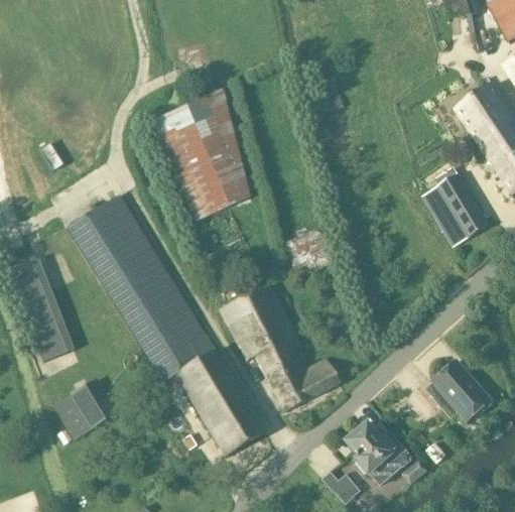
[(496,0),(487,5),(508,41),(514,37),(514,0),(496,0)]
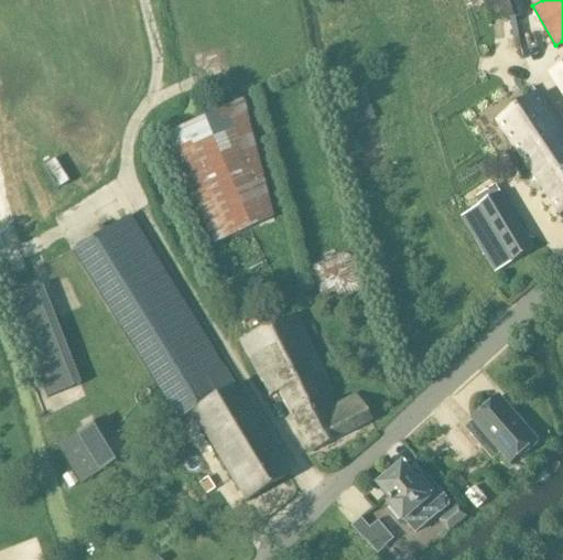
[(562,64),(552,71),(562,87),(562,64)]
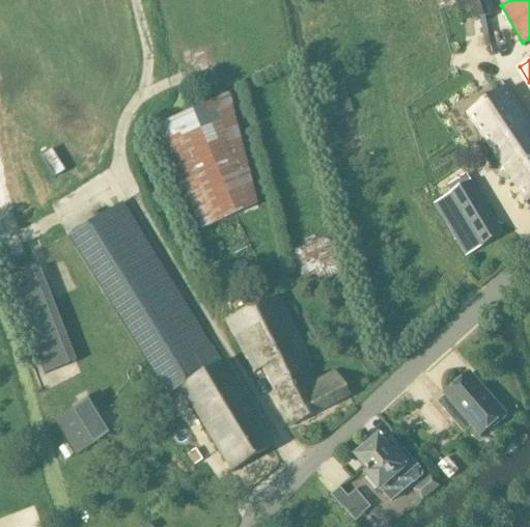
[(335,113),(352,109),(344,78),(328,82),(335,113)]
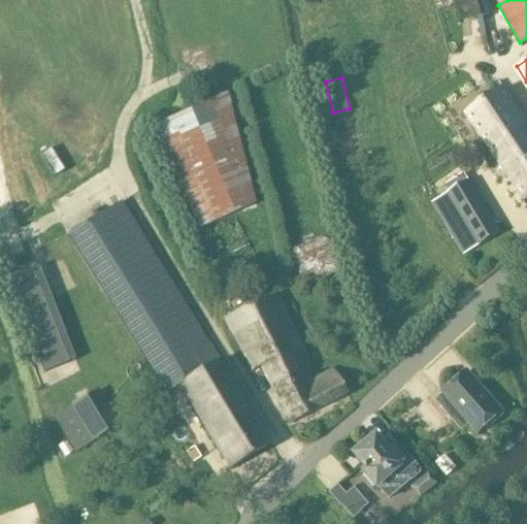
[(466,111),(500,162),(525,198),(526,196),(526,118),(504,86),(466,111)]
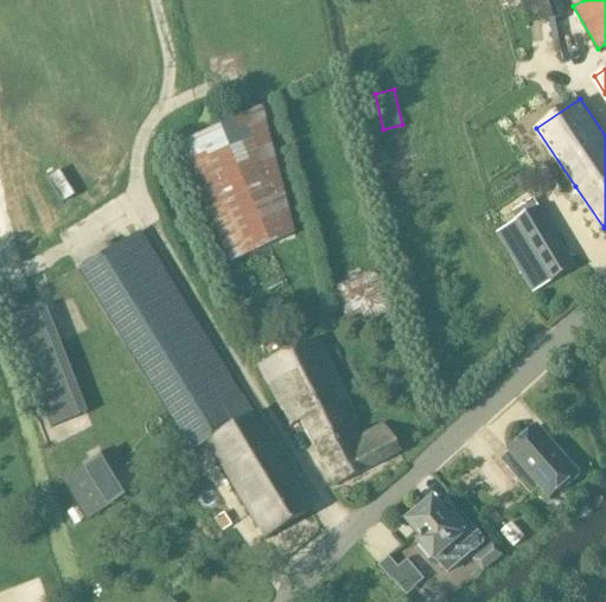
[(179,141),(229,260),(293,231),(262,103),(179,141)]
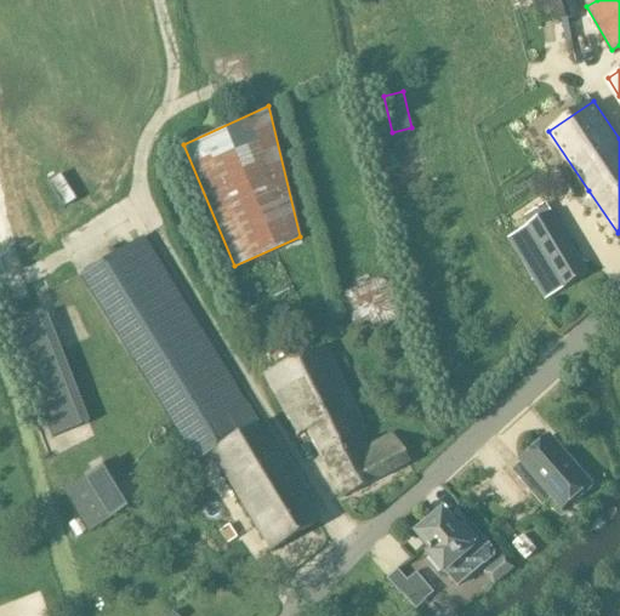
[(530,221),(506,235),(545,297),(546,296),(590,268),(553,207),(547,199),(525,212),(530,221)]
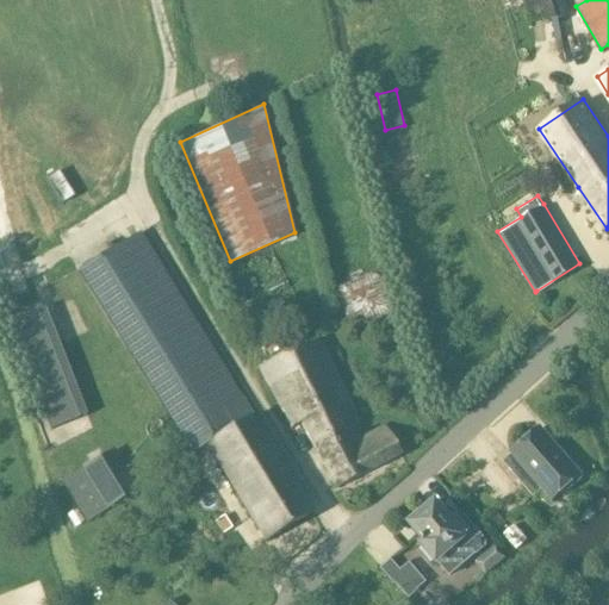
[(207,442),(254,413),(141,229),(78,268),(191,451),(207,442)]
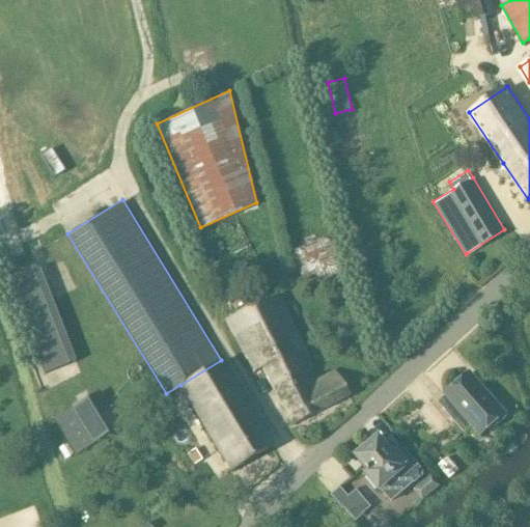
[(77,360),(38,266),(7,278),(45,372),(77,360)]
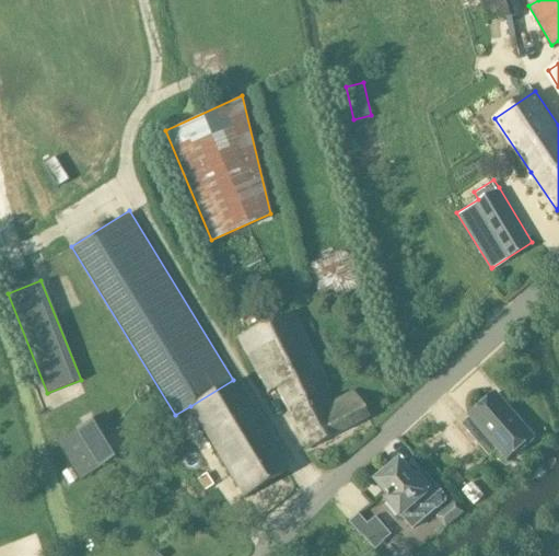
[(293,309),(240,336),(267,391),(277,385),(307,447),(368,416),(353,387),(332,398),(330,395),(333,387),(293,309)]
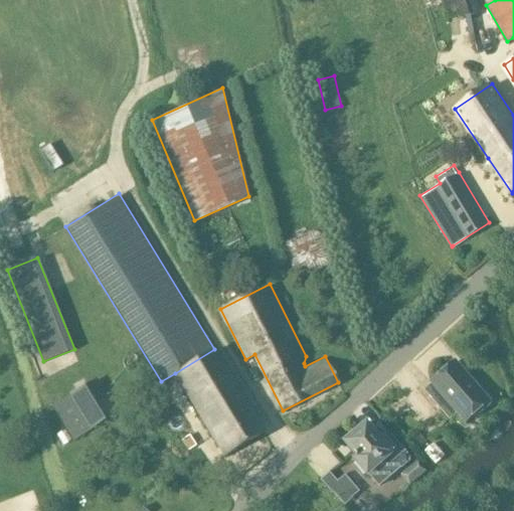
[(175,373),(224,454),(264,430),(214,349),(175,373)]
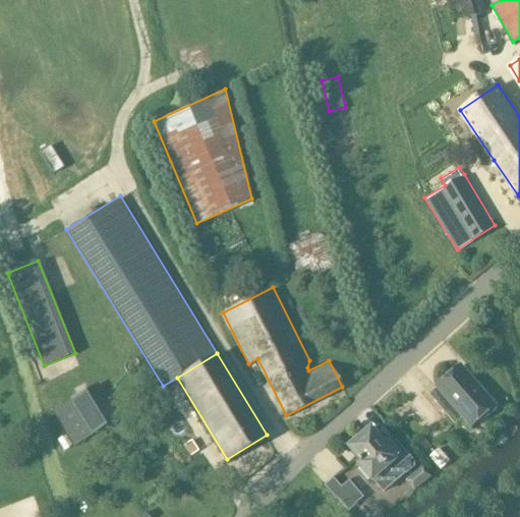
[(497,403),(462,362),(437,384),(438,385),(430,392),(456,422),(464,415),(472,424),(497,403)]
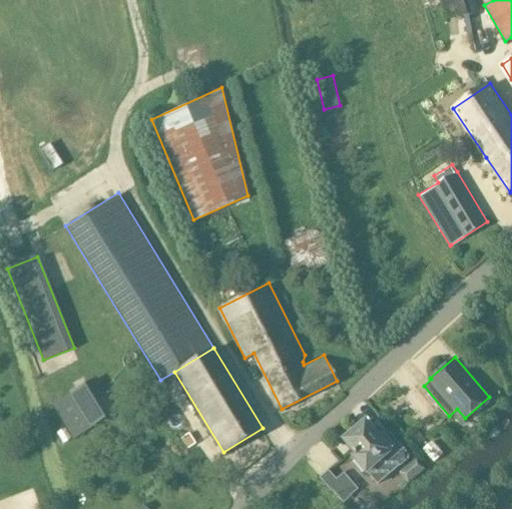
[(96,375),(51,402),(72,437),(117,410),(96,375)]
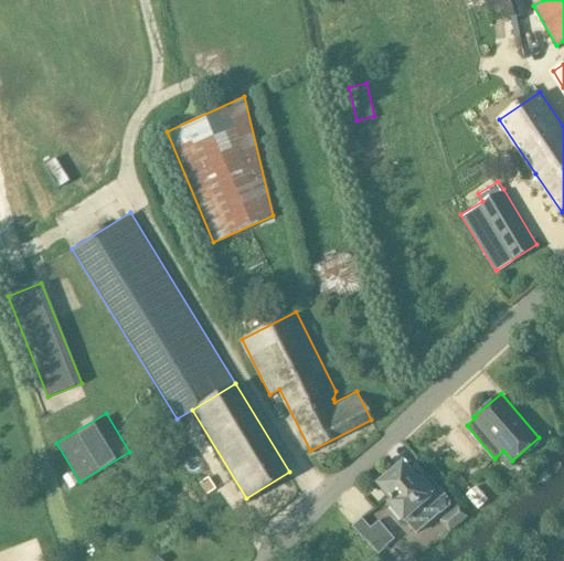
[(417,478),(404,463),(381,483),(394,499),(392,501),(393,504),(404,516),(404,517),(405,518),(405,517),(418,533),(445,510),(451,505),(450,504),(453,501),(431,475),(425,480),(421,475),(417,478)]
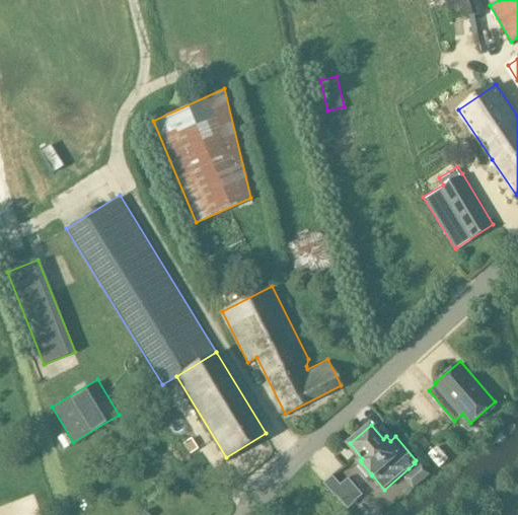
[(429,434),(420,440),(426,447),(434,441),(429,434)]
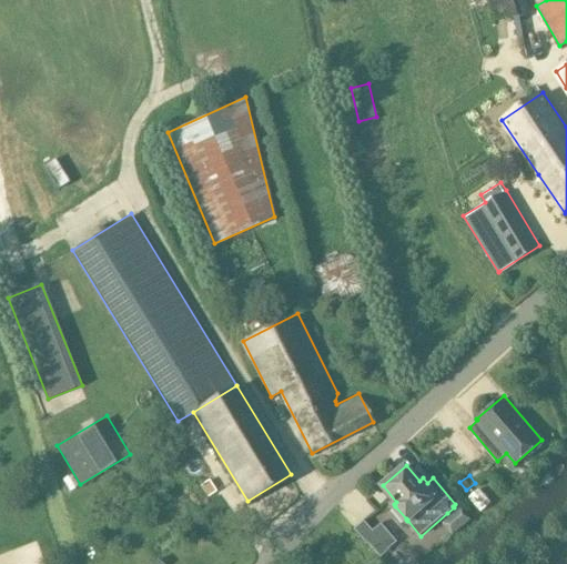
[(209,479),(201,484),(209,495),(216,490),(209,479)]
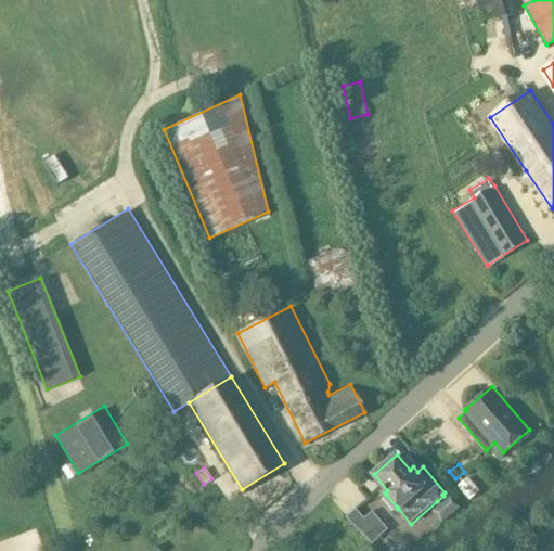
[(433,509),(441,521),(460,505),(452,495),(433,509)]
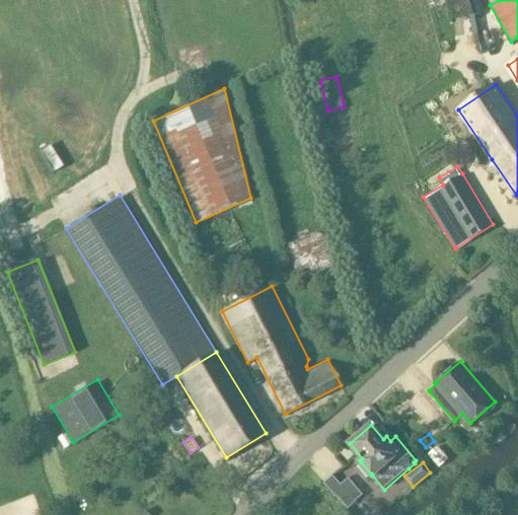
[(345,506),(360,492),(340,470),(324,485),(345,506)]
